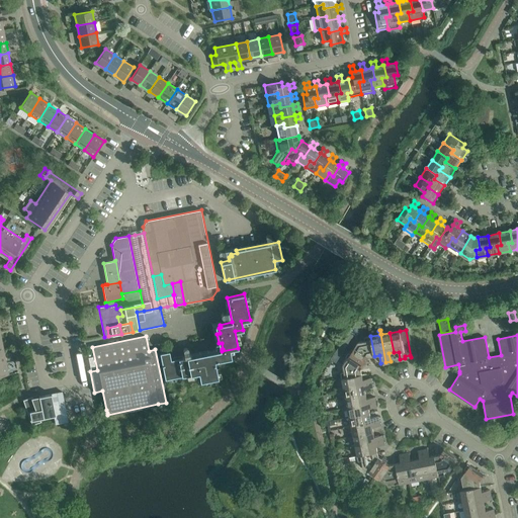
[(368,362),(366,360),(368,357),(374,356),(370,336),(364,338),(365,341),(358,342),(350,354),(366,364),(368,362)]
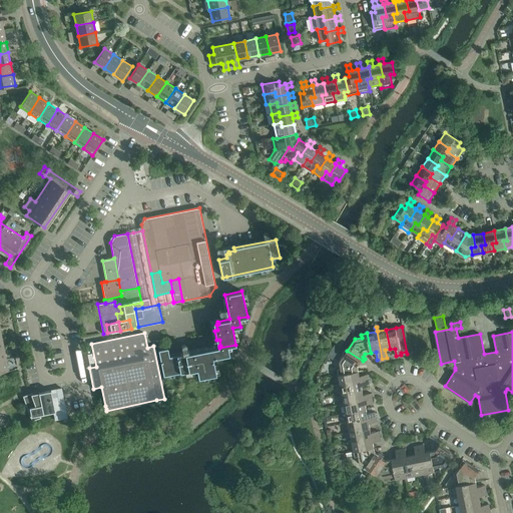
[(339,338),(336,343),(342,346),(345,342),(339,338)]
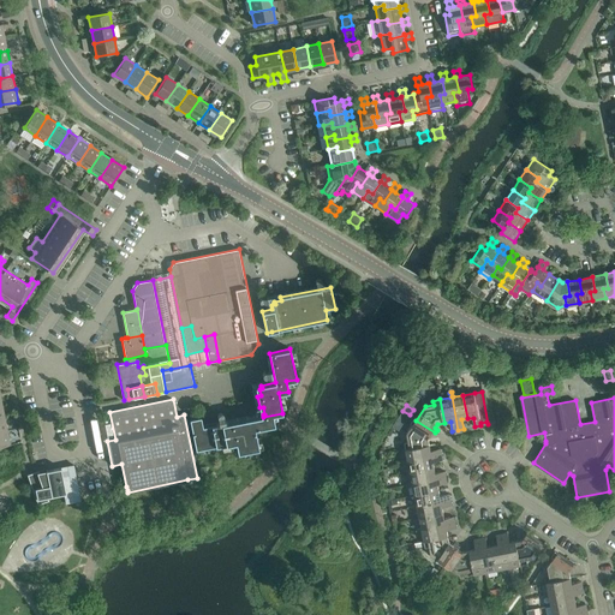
[(402,411),(398,419),(405,423),(410,416),(402,411)]
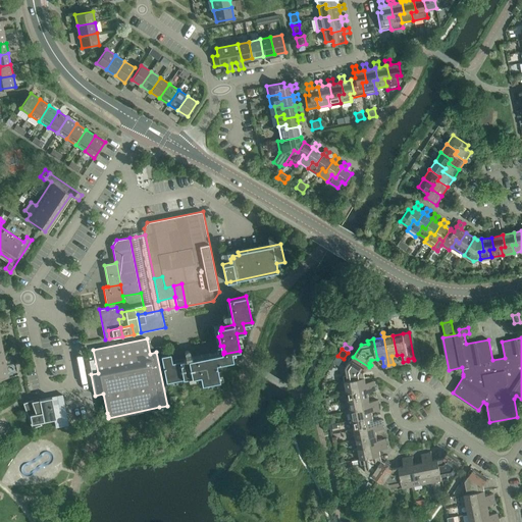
[(221,363),(219,356),(215,357),(214,355),(172,363),(170,355),(161,357),(166,382),(200,376),(202,384),(219,380),(216,364),(221,363)]
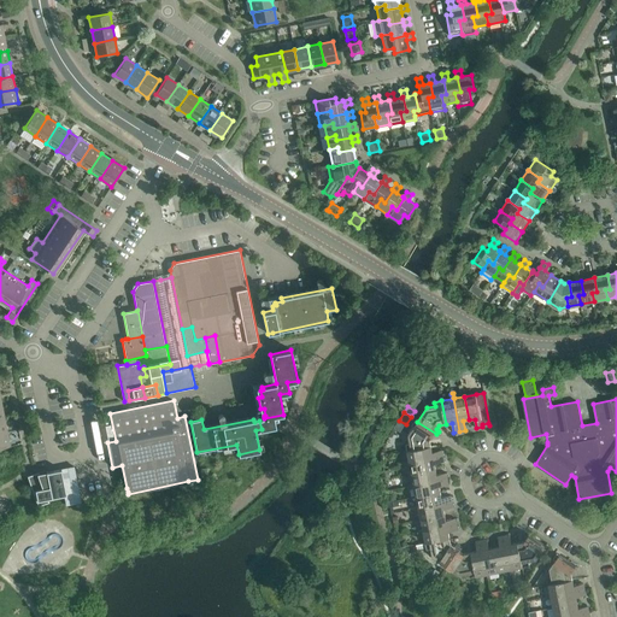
[(430,440),(433,436),(435,438),(436,434),(417,422),(409,435),(410,444),(406,444),(407,451),(432,447),(430,440)]
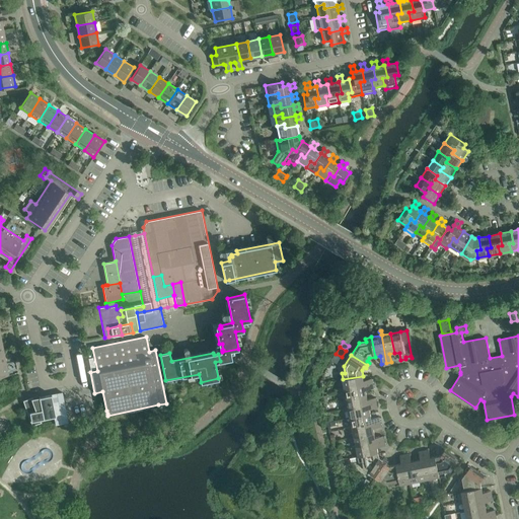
[(0,377),(8,376),(6,364),(0,365),(0,377)]
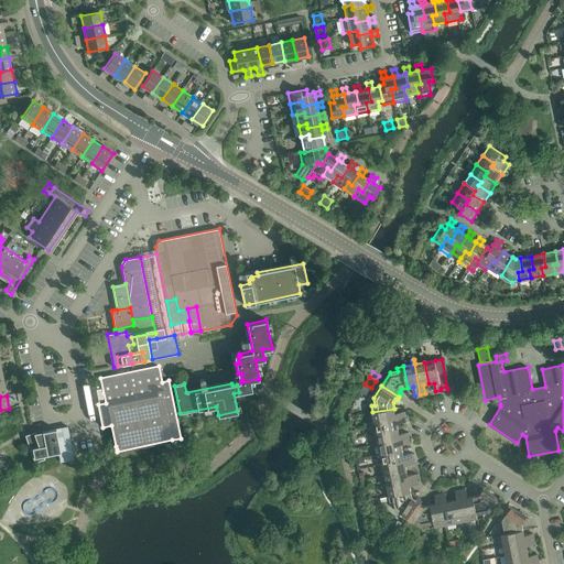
[(404,412),(396,413),(394,409),(372,412),(375,422),(370,423),(370,424),(405,416),(404,412)]
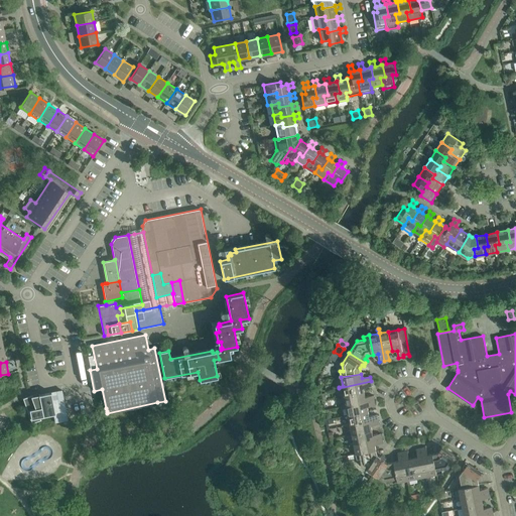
[(364,388),(372,386),(371,381),(339,388),(340,388),(343,388),(345,396),(365,392),(364,388)]
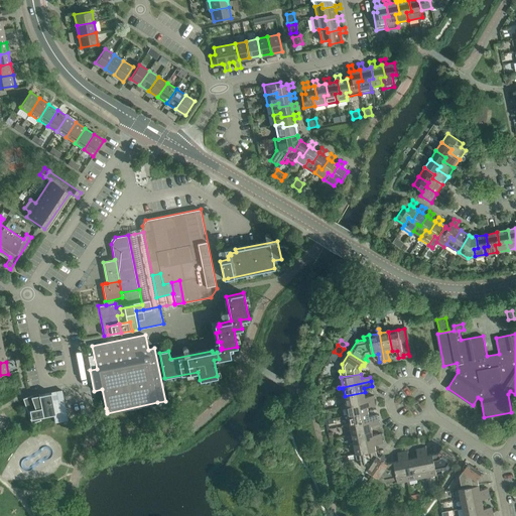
[(50,392),(50,393),(40,395),(38,395),(32,397),(32,396),(32,395),(23,398),(31,423),(41,420),(41,419),(40,419),(39,417),(43,416),(43,417),(44,416),(53,414),(55,422),(69,420),(62,390),(50,392)]
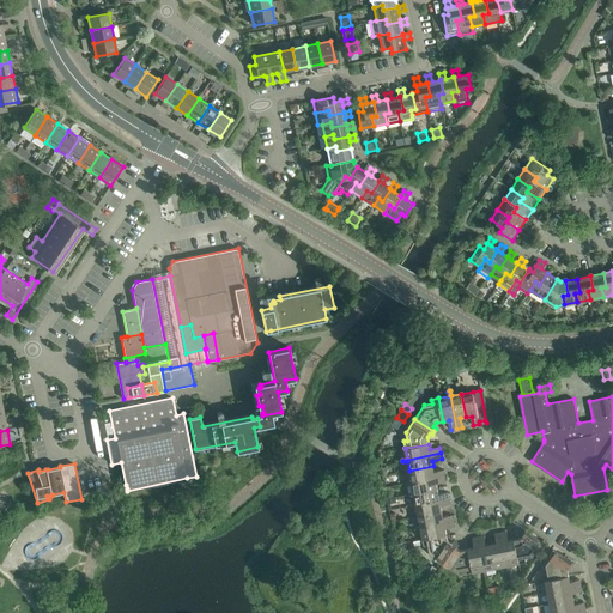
[(444,471),(435,472),(434,466),(410,471),(411,481),(407,483),(445,475),(444,471)]
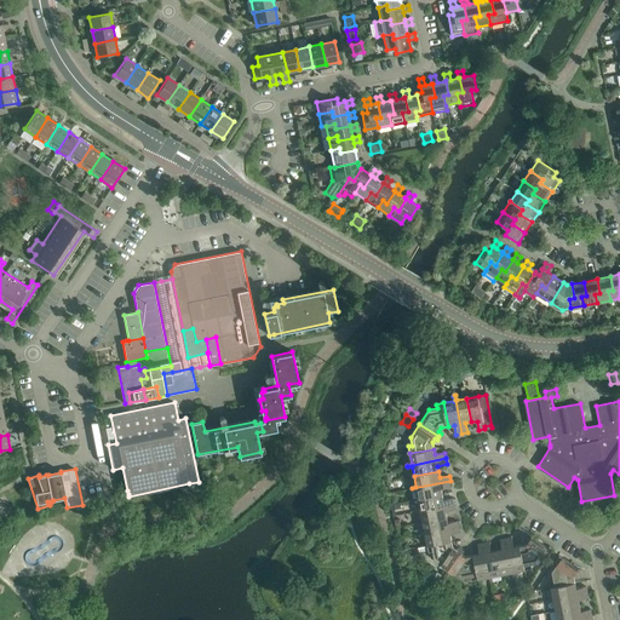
[(442,489),(451,487),(451,481),(412,488),(412,489),(417,489),(418,499),(443,494),(442,489)]
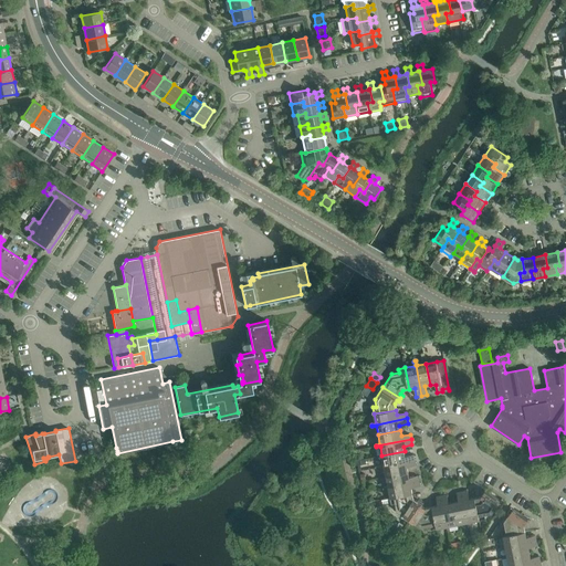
[(384,465),(379,465),(379,467),(384,467),(415,460),(413,454),(406,457),(405,451),(383,456),(384,465)]
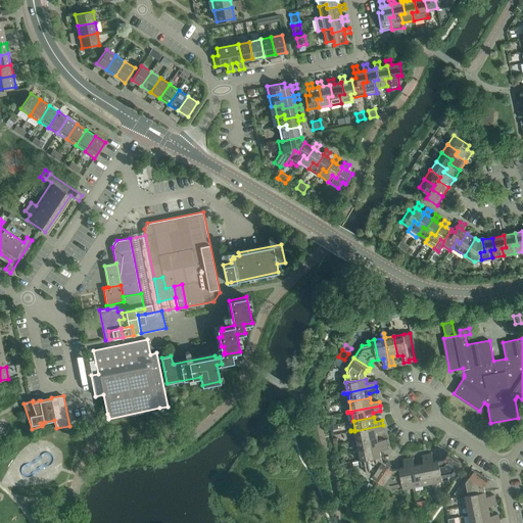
[(354,431),(350,431),(351,432),(355,432),(357,440),(377,436),(376,431),(384,430),(383,425),(354,431)]
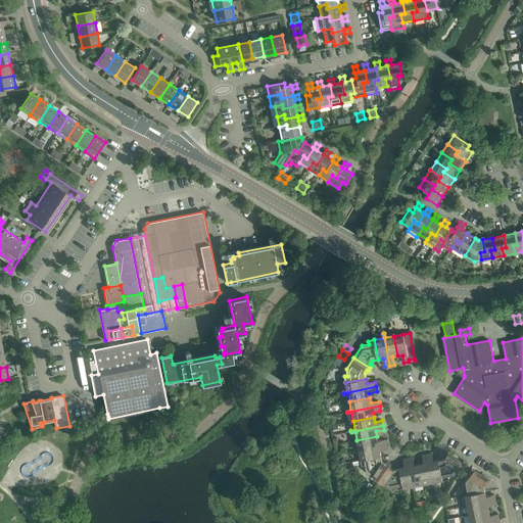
[(359,449),(354,449),(354,450),(359,450),(387,444),(386,439),(378,441),(377,436),(357,440),(359,449)]
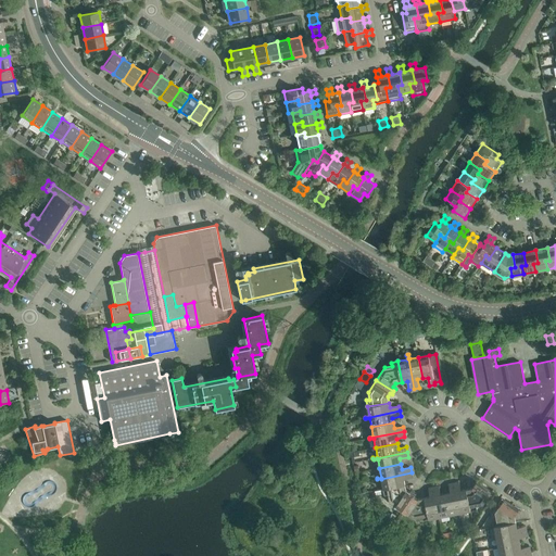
[(381,479),(377,479),(377,480),(381,480),(383,489),(405,484),(404,479),(413,478),(412,472),(381,479)]
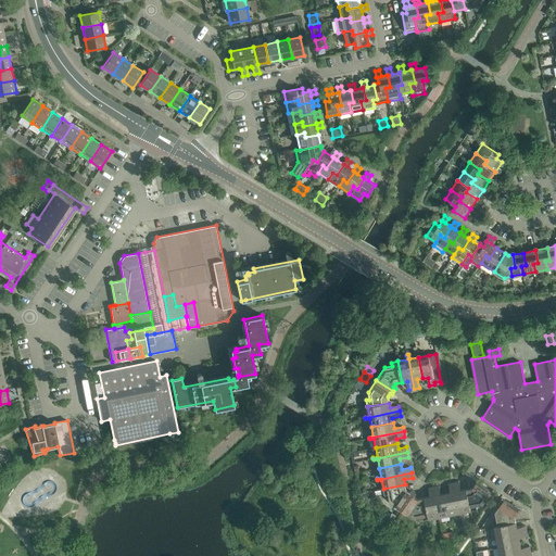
[(477,509),(477,506),(483,505),(492,492),(475,480),(472,483),(475,484),(472,488),(466,490),(470,512),(477,509)]
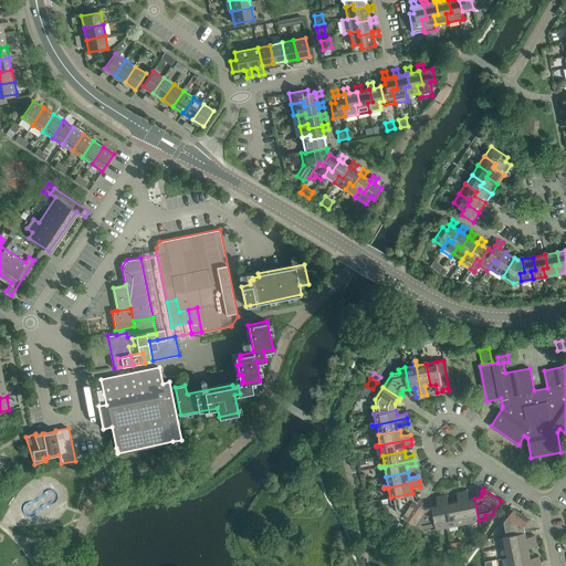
[(469,500),(468,491),(462,492),(470,526),(471,526),(470,522),(479,521),(474,499),(469,500)]
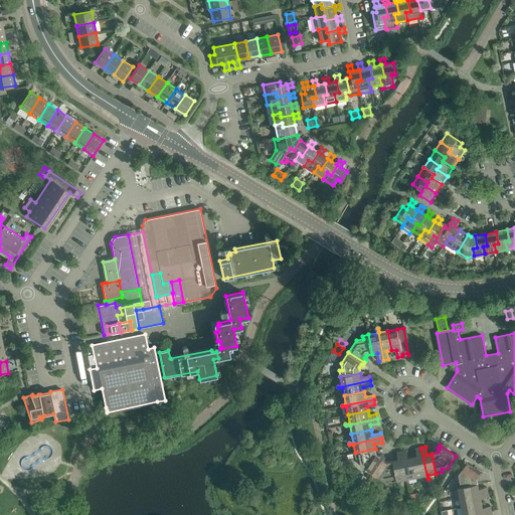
[(415,449),(417,456),(412,457),(416,477),(425,476),(426,480),(427,479),(420,448),(415,449)]
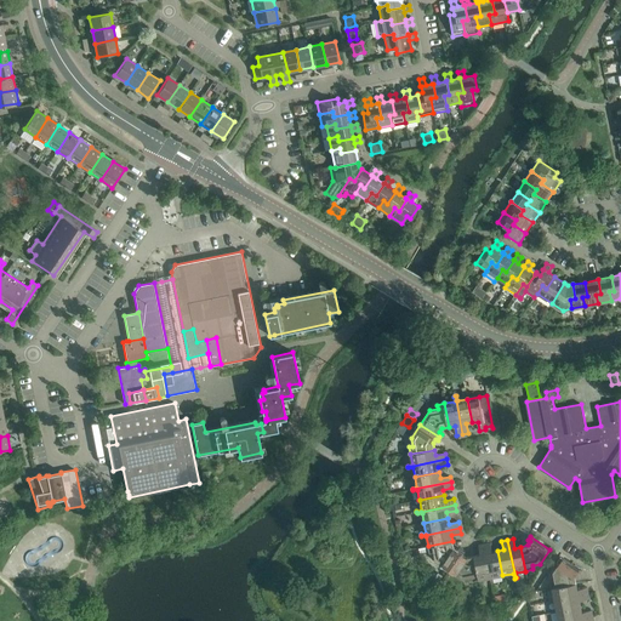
[(429,553),(434,552),(436,560),(449,570),(462,551),(460,548),(457,551),(454,548),(453,541),(428,546),(429,553)]
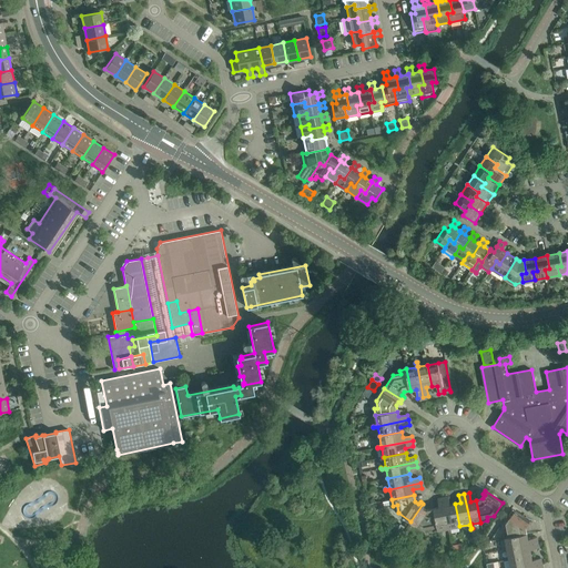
[(450,505),(448,496),(443,497),(450,533),(452,533),(450,528),(459,526),(455,504),(450,505)]
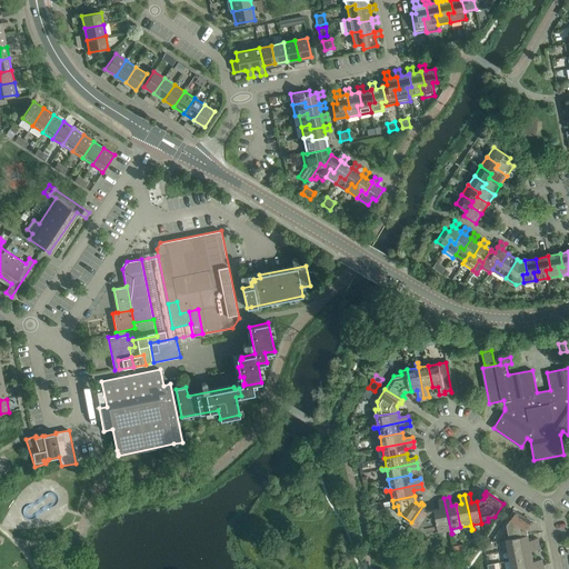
[(439,499),(440,508),(436,509),(440,531),(449,529),(450,533),(451,533),(443,498),(439,499)]
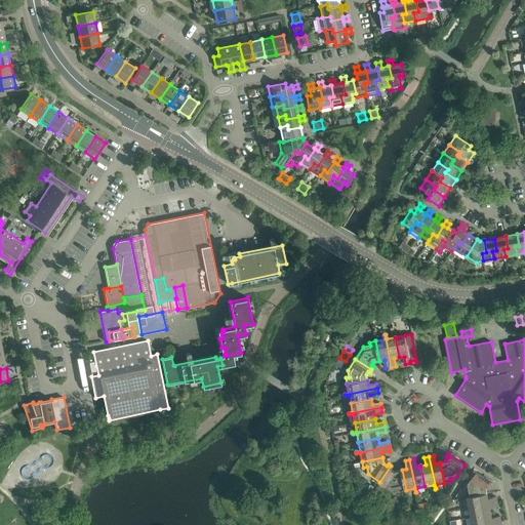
[(392,489),(399,488),(399,491),(406,490),(402,470),(396,471),(393,469),(394,468),(391,466),(379,482),(392,489)]
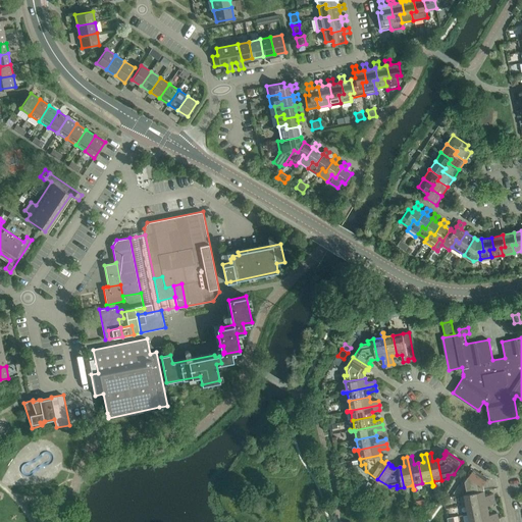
[(483,484),(485,481),(487,482),(489,480),(473,469),(465,481),(466,487),(463,488),(464,494),(484,490),(483,484)]
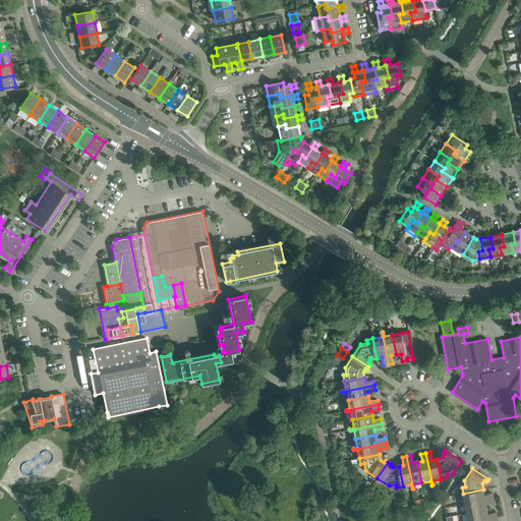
[(493,493),(484,495),(483,489),(463,494),(465,502),(461,503),(462,505),(494,498),(493,493)]
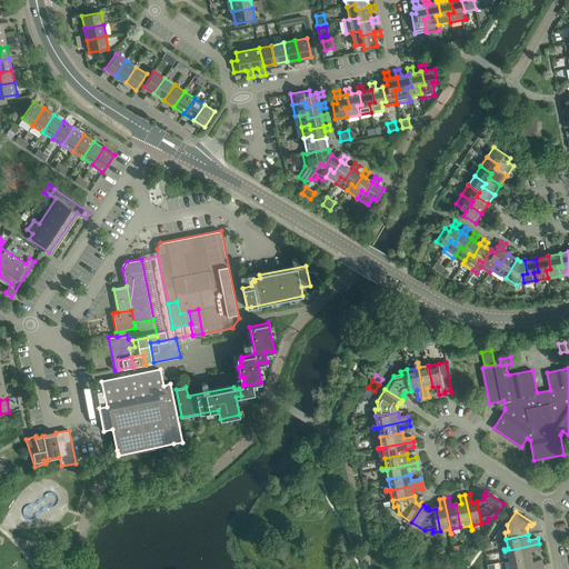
[(531,550),(540,549),(539,543),(505,551),(508,551),(510,560),(532,556),(531,550)]
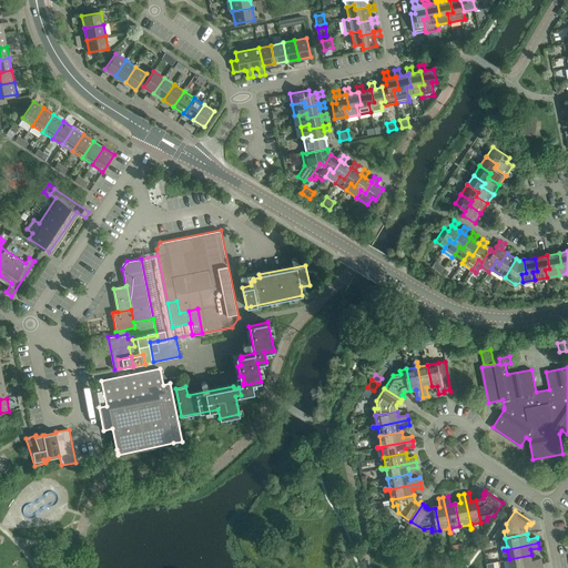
[(541,558),(533,560),(531,555),(509,559),(510,567),(519,567),(543,564),(541,558)]
